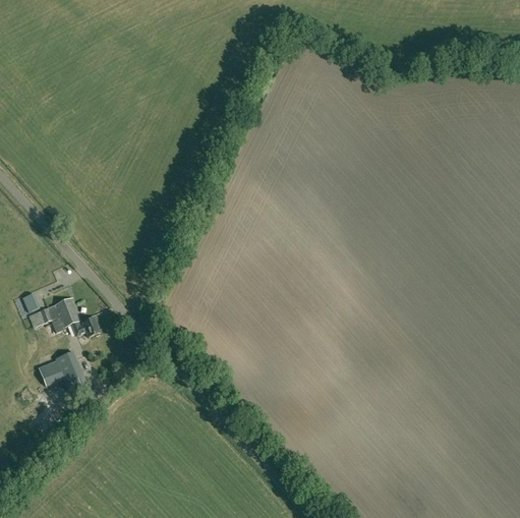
[(33,293),(22,297),(29,311),(39,306),(33,293)]
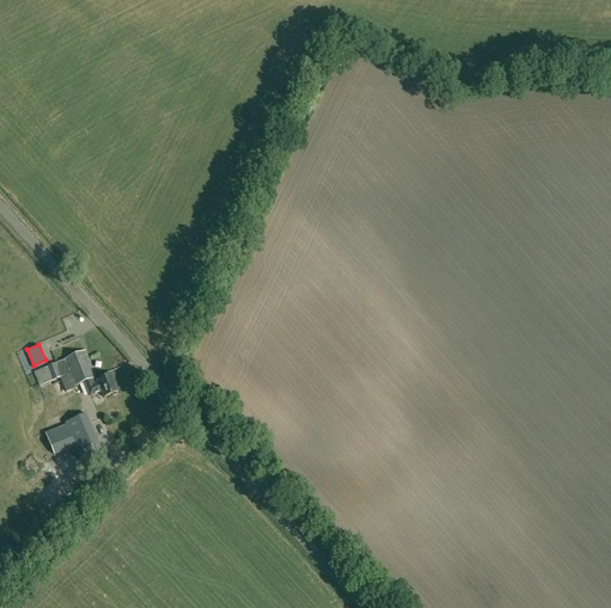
[(75,384),(95,375),(83,349),(46,364),(52,379),(66,373),(66,375),(60,378),(65,390),(77,386),(75,384)]
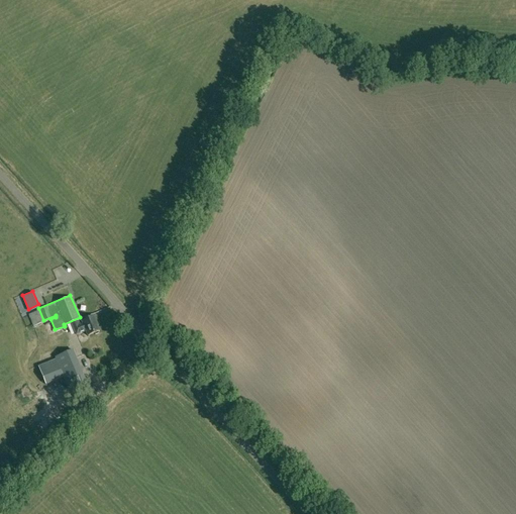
[(43,320),(38,308),(27,313),(32,324),(43,320)]
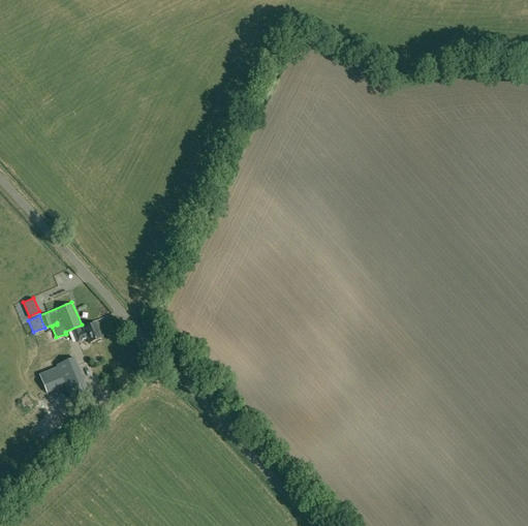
[(80,326),(72,329),(78,341),(87,337),(90,342),(101,337),(95,322),(84,328),(84,326),(80,328),(80,326)]
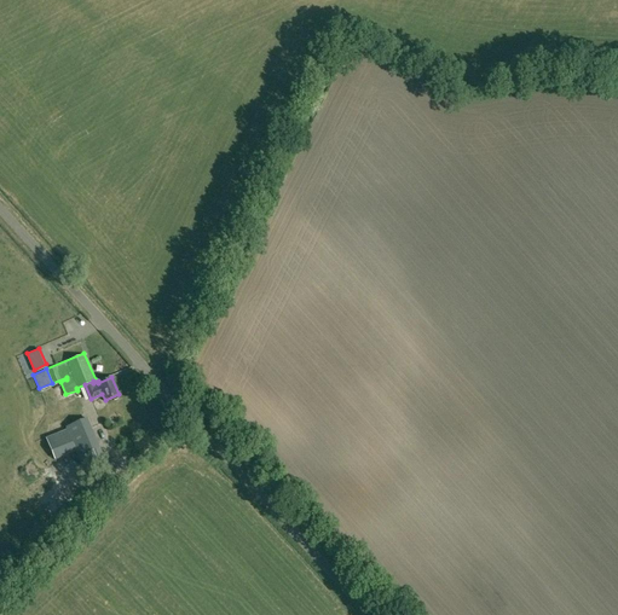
[(87,416),(65,425),(67,427),(75,448),(82,466),(104,458),(87,416)]
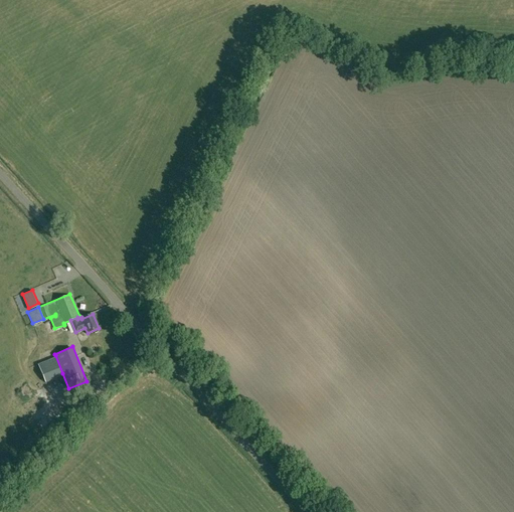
[(39,395),(32,398),(34,404),(42,401),(39,395)]
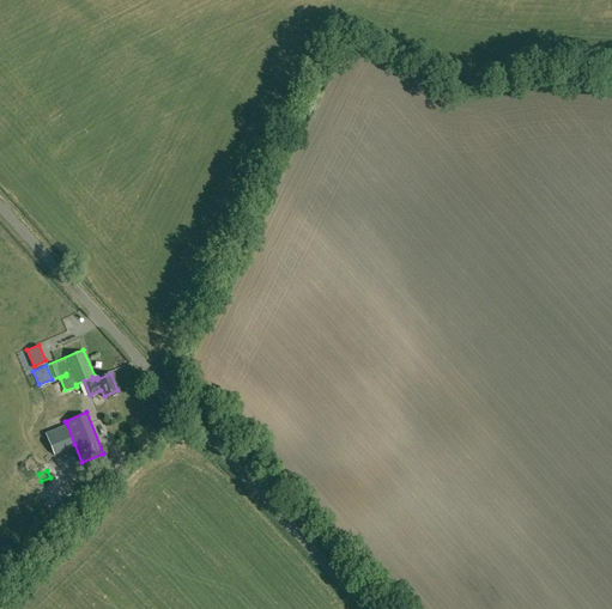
All buildings are outlined.
